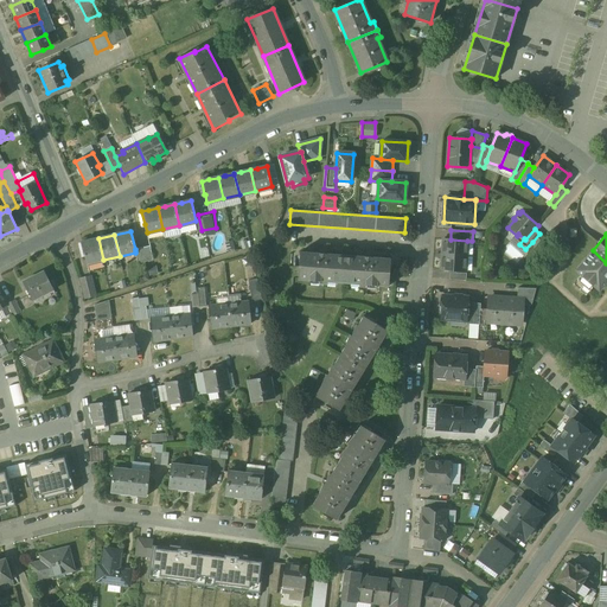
[(97,240),(89,241),(82,242),(85,257),(87,263),(103,260),(98,238),(97,238),(97,240)]
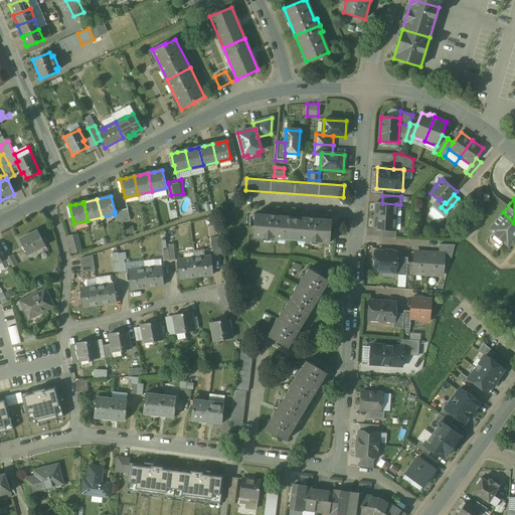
[(382,203),(376,202),(375,215),(396,217),(396,204),(382,203)]
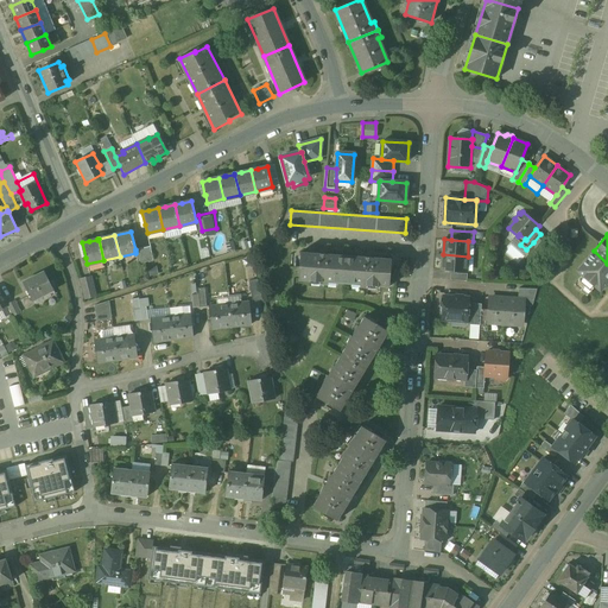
[(150,247),(143,248),(145,263),(152,260),(150,247)]
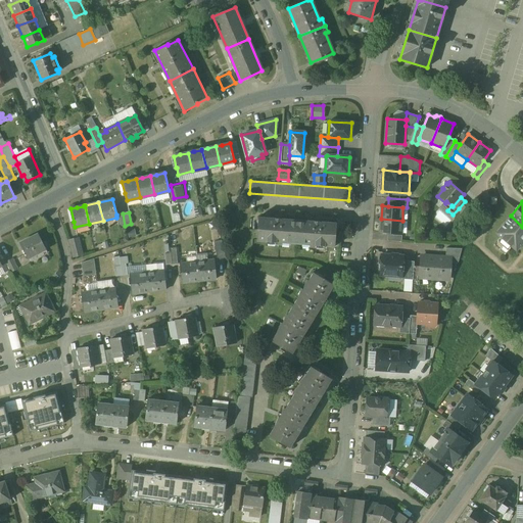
[(123,214),(116,215),(116,217),(116,218),(119,227),(125,226),(123,214)]
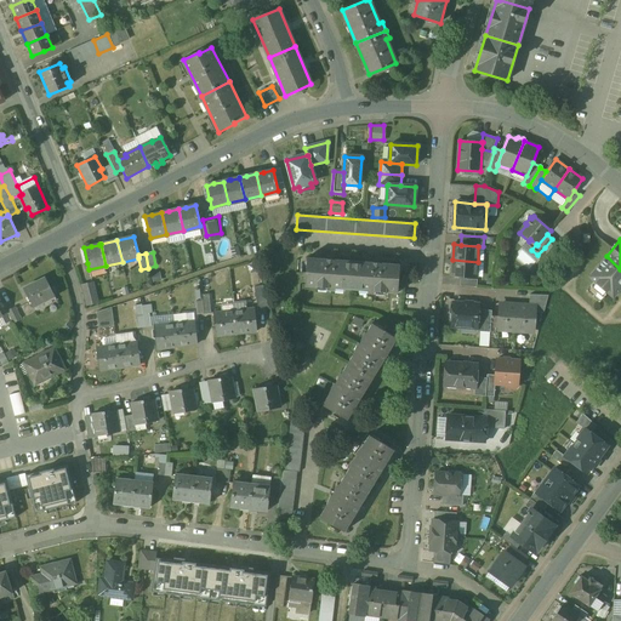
[(620,288),(620,269),(607,256),(588,277),(594,281),(586,291),(599,302),(607,292),(613,298),(620,288)]
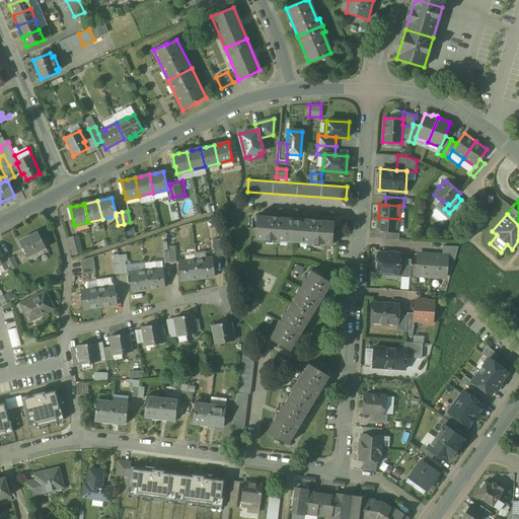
[(294,239),(295,218),(256,215),(254,239),(266,240),(266,237),(274,237),(274,242),(280,243),(280,238),(294,239)]
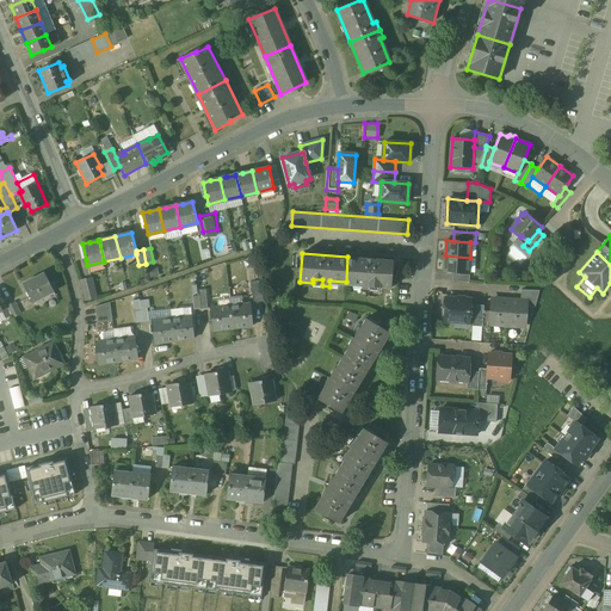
[(470,258),(445,255),(444,271),(469,273),(470,258)]
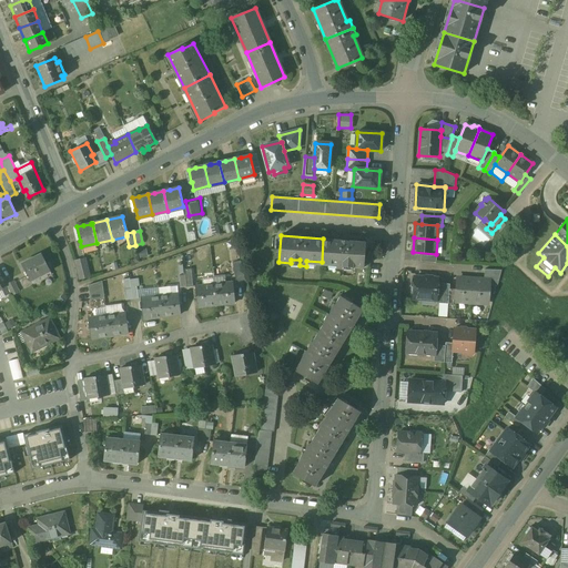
[(323,239),(322,262),(336,263),(336,269),(343,269),(343,263),(353,264),(352,267),(364,269),(365,242),(323,239)]
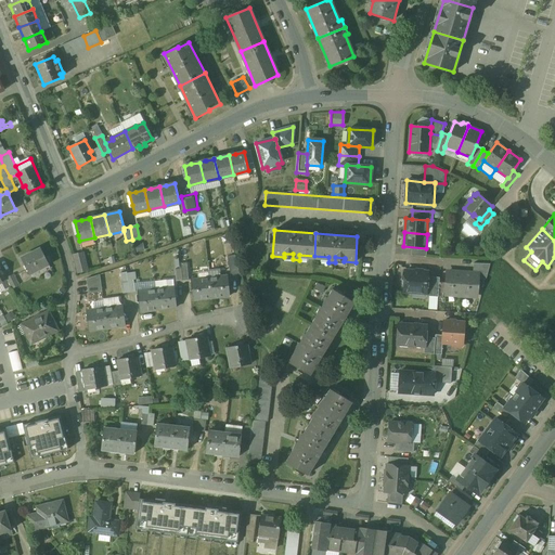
[(41,248),(22,258),(30,274),(49,265),(41,248)]
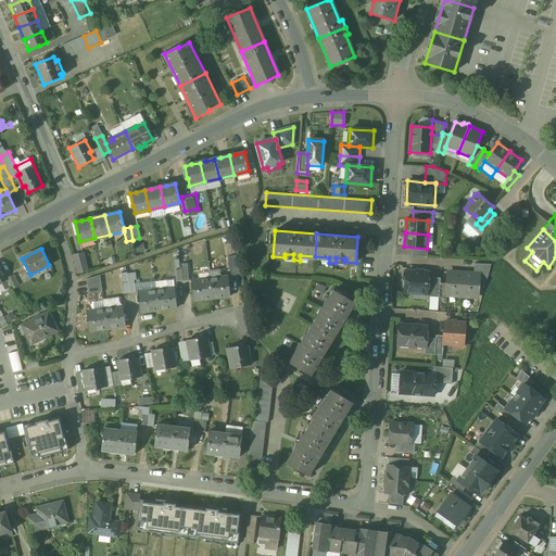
[(87,272),(83,253),(74,255),(78,274),(87,272)]
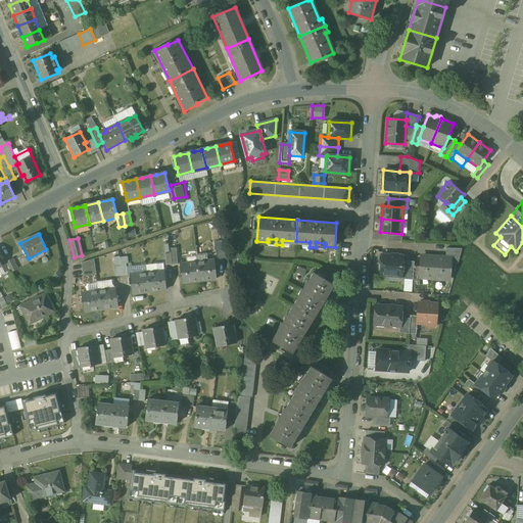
[(226,257),(222,240),(214,241),(218,259),(226,257)]
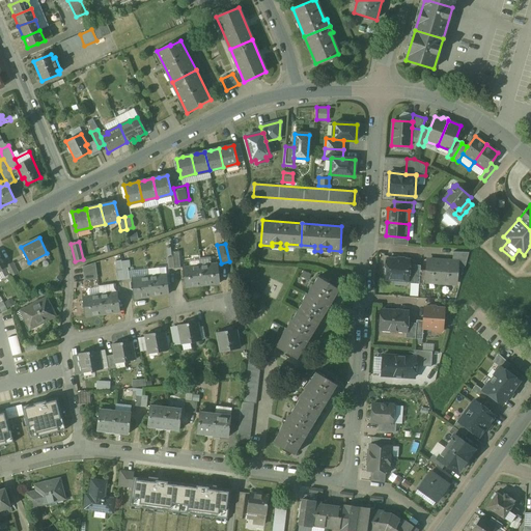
[(469,252),(453,252),(452,262),(458,263),(457,268),(465,268),(469,253),(469,252)]
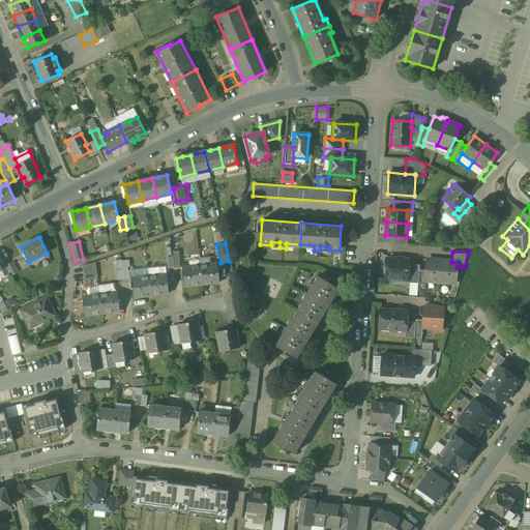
[(409,260),(387,259),(385,278),(407,281),(408,264),(409,260)]
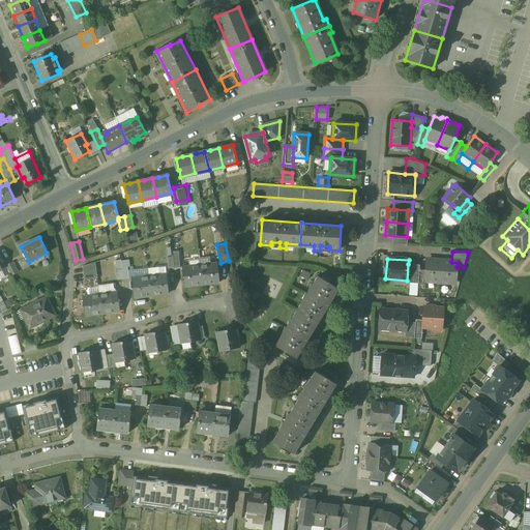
[(441,261),(427,260),(425,270),(424,281),(425,281),(440,282),(441,261)]
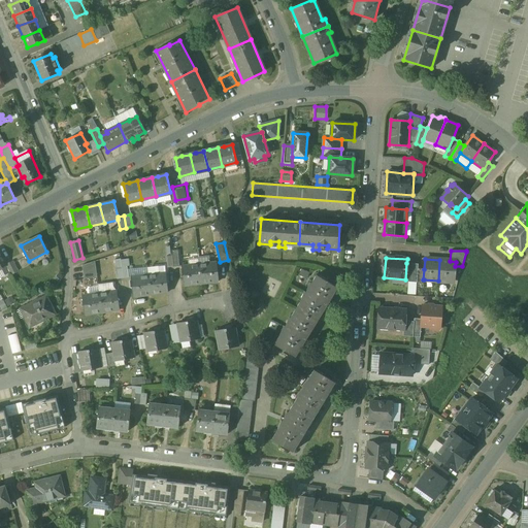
[(450,261),(439,260),(438,281),(454,282),(455,273),(457,272),(457,268),(455,266),(456,262),(450,261)]
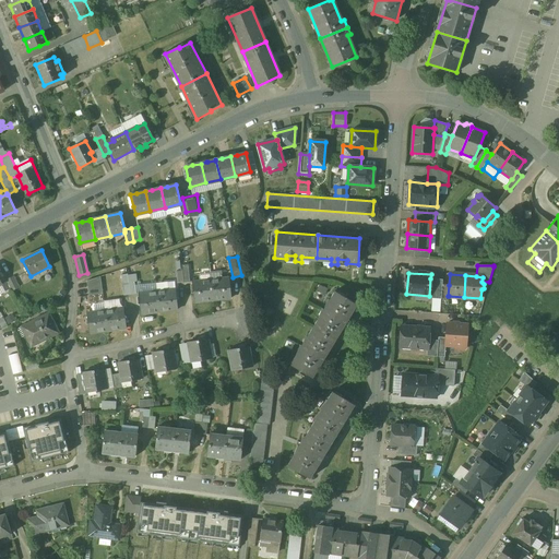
[(13,276),(8,280),(12,290),(19,287),(13,276)]
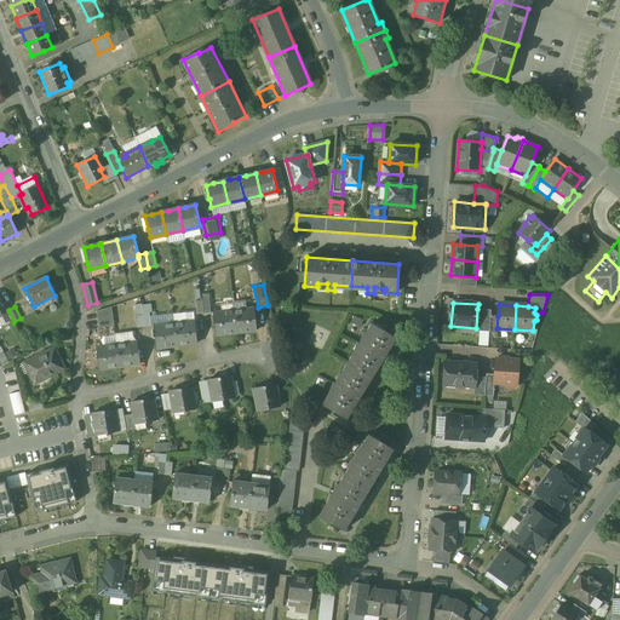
[(112,306),(97,311),(98,328),(114,326),(112,306)]
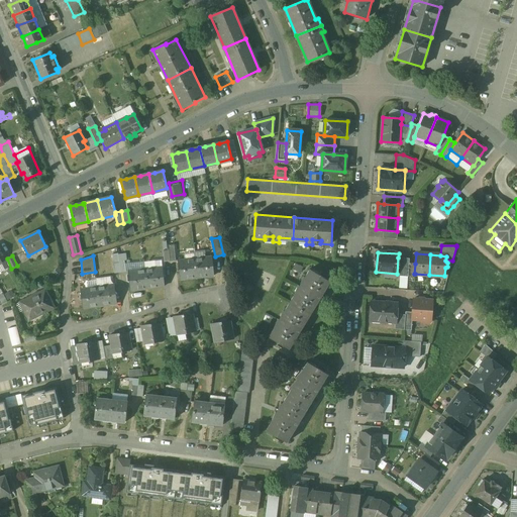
[(212,257),(195,260),(197,278),(214,276),(212,257)]
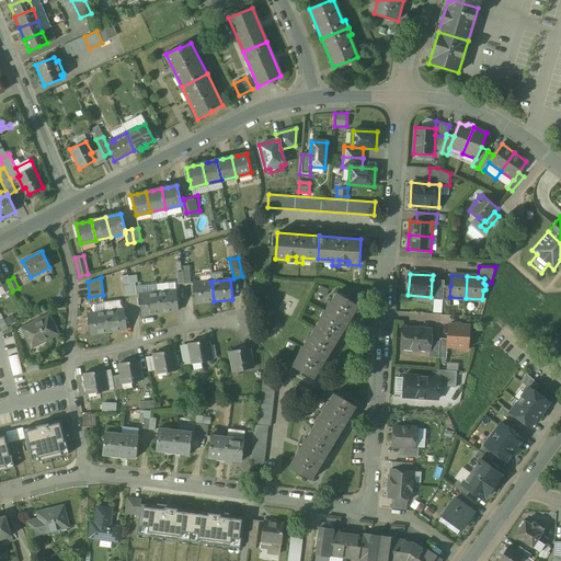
[(444,281),(432,279),(431,297),(431,299),(443,300),(444,285),(444,281)]
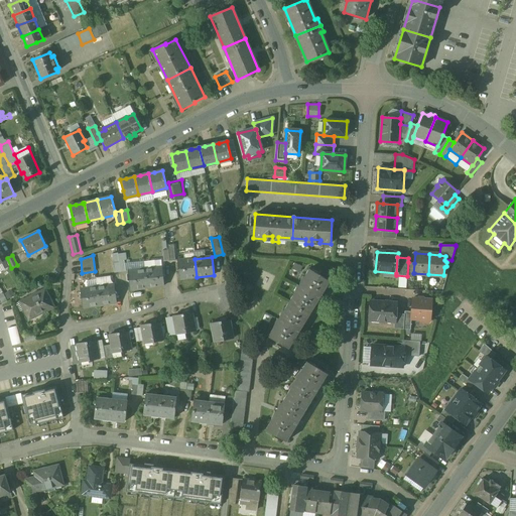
[(195,259),(178,260),(179,279),(197,277),(195,259)]
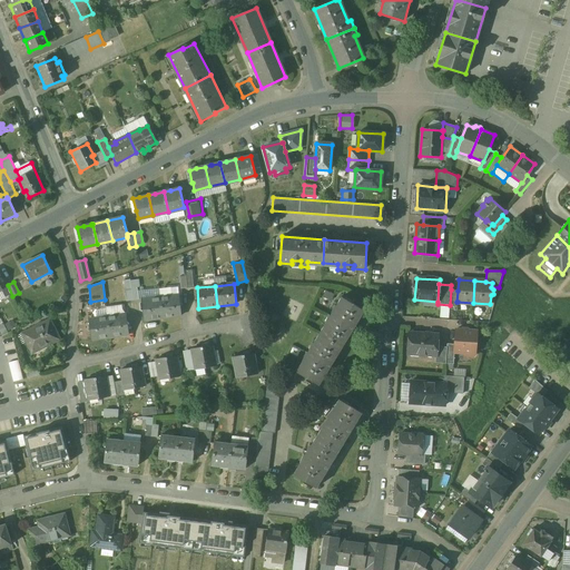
[(179,295),(160,297),(163,318),(182,316),(179,295)]
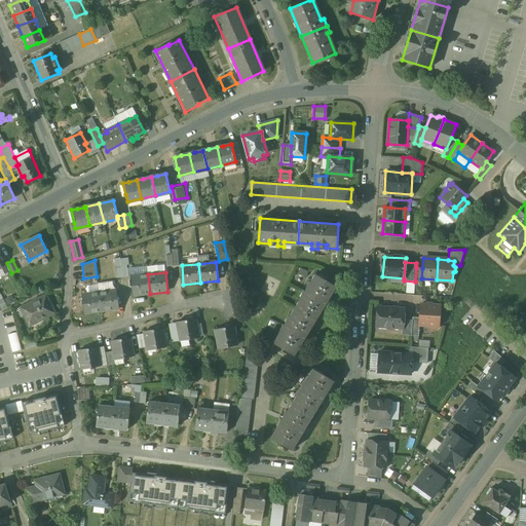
[(148,274),(130,276),(133,295),(150,294),(148,274)]
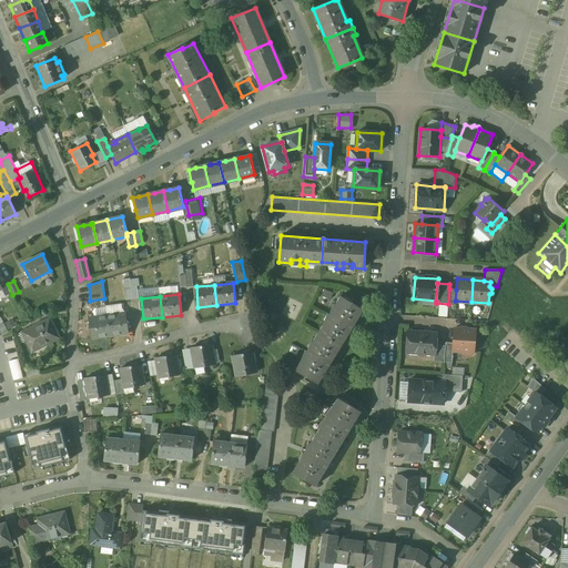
[(340,296),(317,334),(340,347),(362,311),(340,296)]
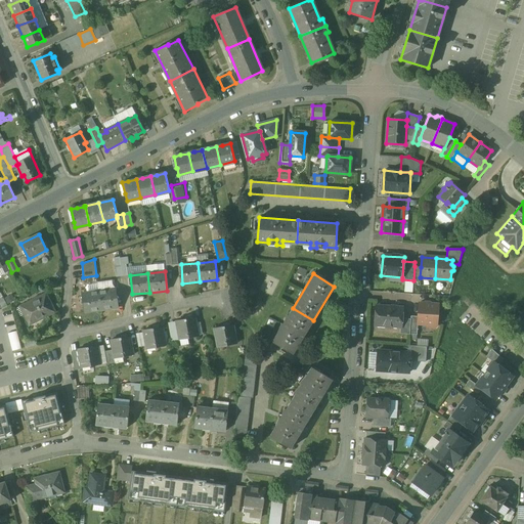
[(116,289),(98,292),(101,310),(118,308),(116,289)]
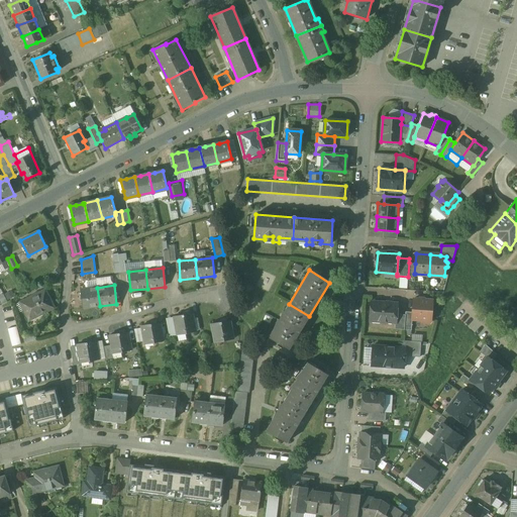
[(97,288),(81,290),(83,309),(100,306),(97,288)]
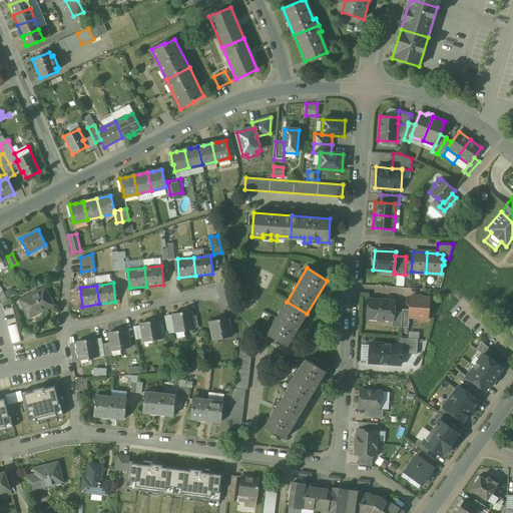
[(45,288),(37,292),(37,291),(31,295),(20,301),(29,319),(54,306),(50,299),(51,299),(49,295),(49,296),(45,288)]
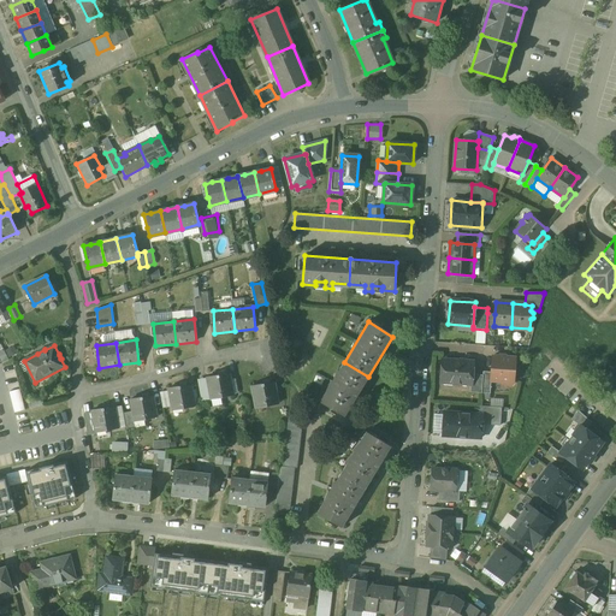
[(515,359),(492,356),(490,381),(501,381),(503,384),(510,385),(514,383),(515,359)]
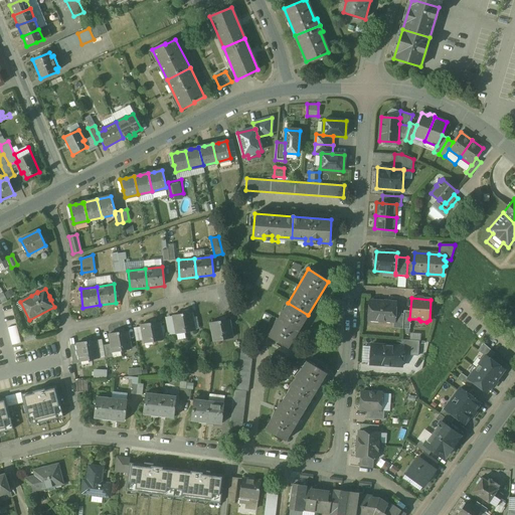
[(395,303),(370,301),(368,320),(394,321),(395,303)]
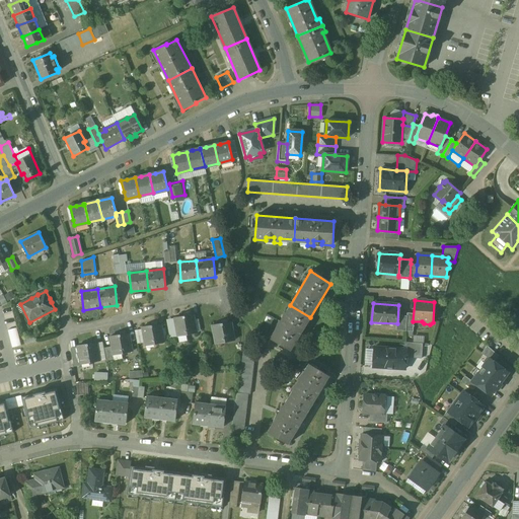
[(310,317),(290,305),(269,339),(290,351),(310,317)]
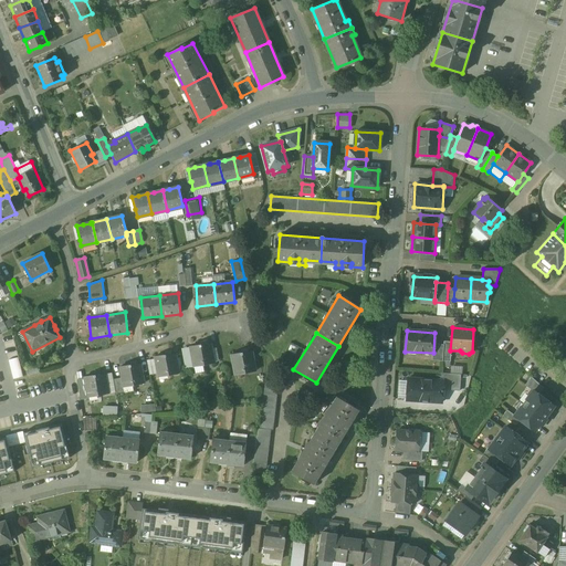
[(201,346),(201,345),(190,347),(194,365),(202,363),(202,366),(215,364),(211,345),(201,346)]
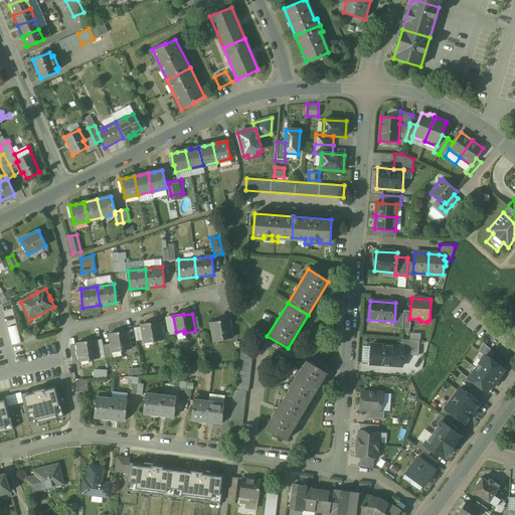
[(221,322),(211,323),(214,338),(222,337),(222,340),(232,338),(229,321),(221,323),(221,322)]
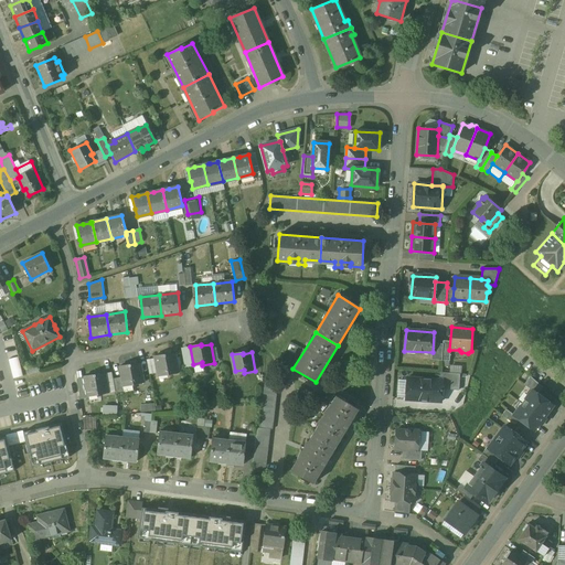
[(174,354),(166,356),(166,354),(155,356),(158,374),(167,372),(168,375),(178,373),(174,354)]
